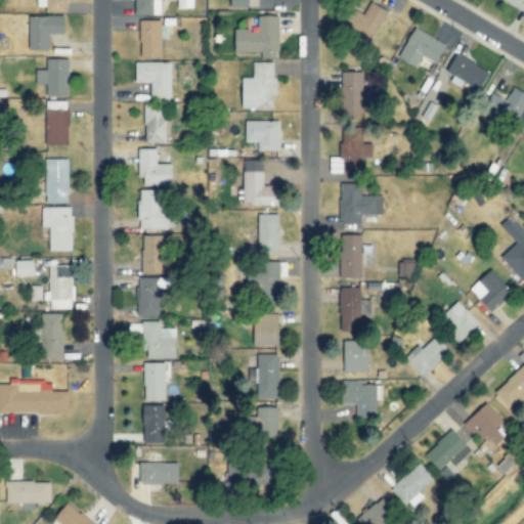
[(66,0),(37,0),(37,7),(45,7),(45,12),(67,12),(66,0)]
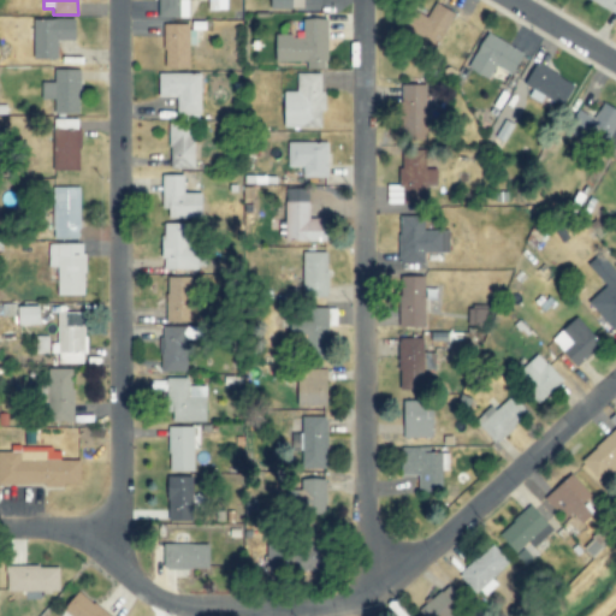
[(158,0),(158,17),(188,18),(188,0),(158,0)]
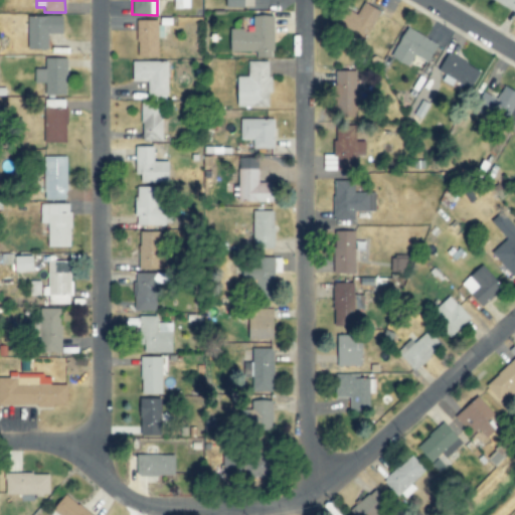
[(514,0),(490,0),(514,10),(514,0)]
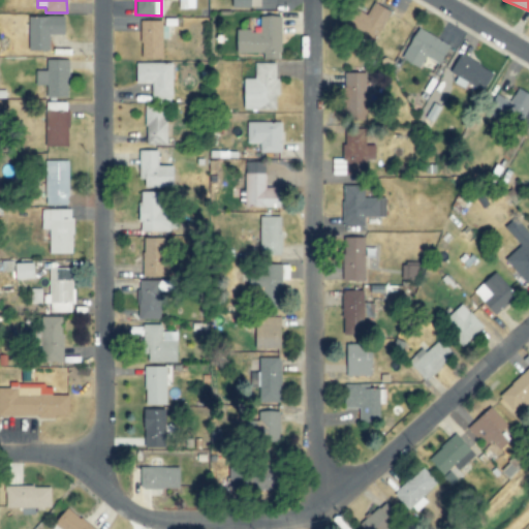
[(346,32),(380,39),(386,7),(369,4),(367,13),(351,9),(346,32)]
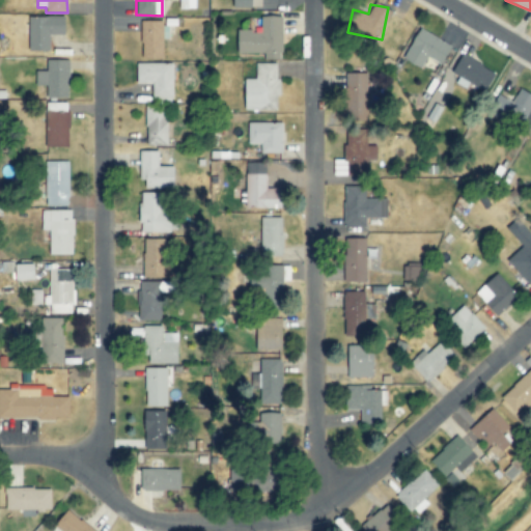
[(28,51),(49,51),(50,35),(65,35),(65,17),(29,17),(28,51)]
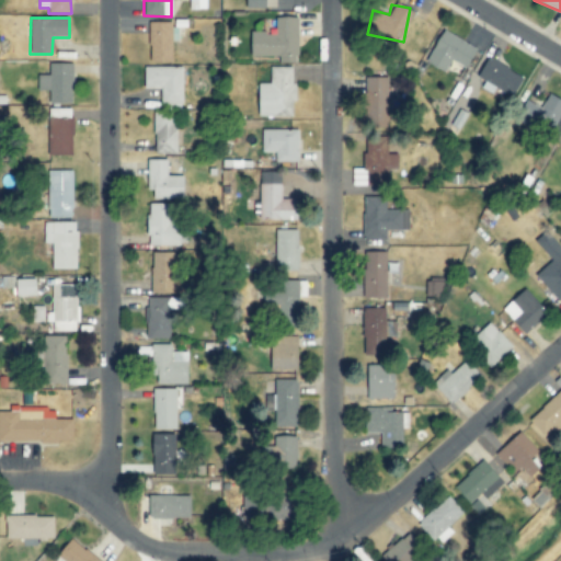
[(251,56),(279,56),(279,63),(298,63),(298,18),(276,18),(276,33),(251,32),(251,56)]
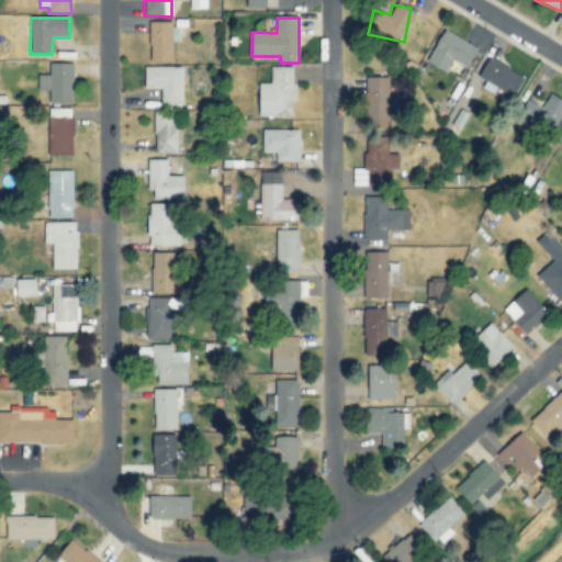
[(172,40),(176,40),(176,21),(149,21),(149,63),(172,63),(172,40)]
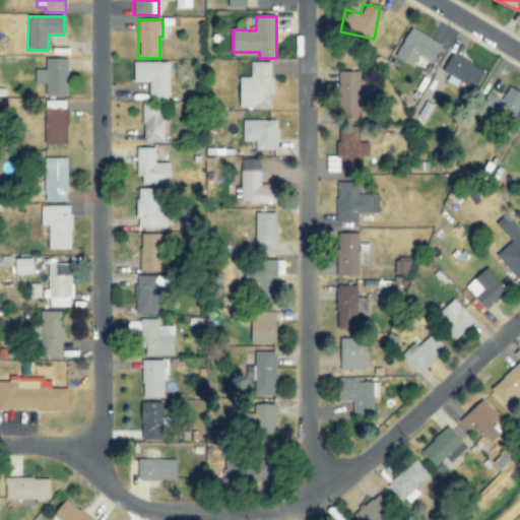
[(411,67),(418,56),(432,63),(442,45),(411,27),(394,58),(411,67)]
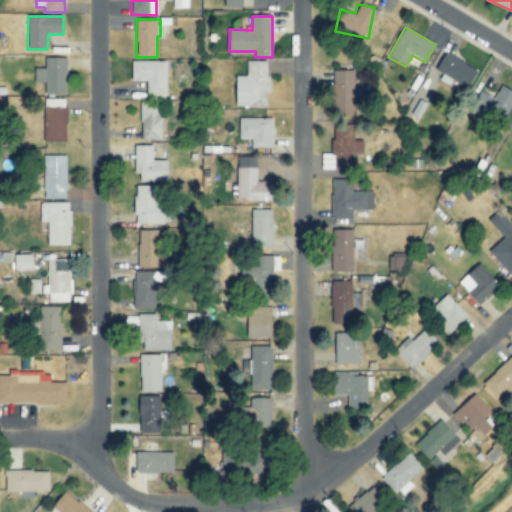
[(66,95),(66,58),(45,57),(45,68),(34,68),(34,82),(45,82),(45,94),(66,95)]
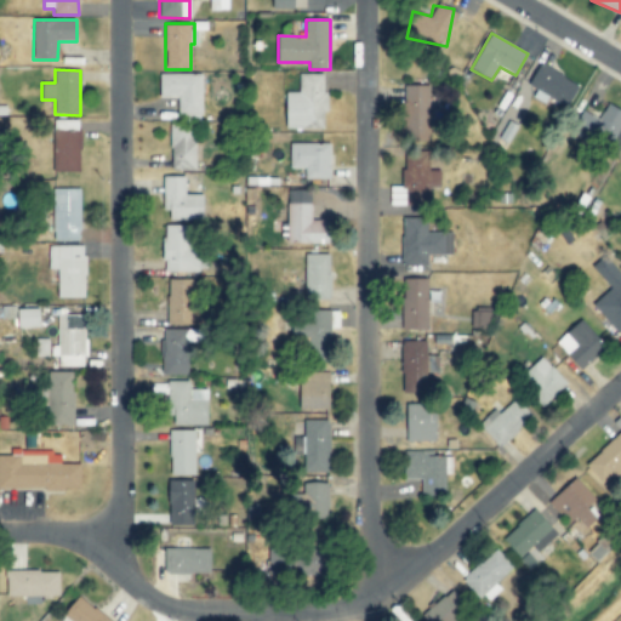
[(203,74),(159,73),(159,98),(178,98),(178,121),(201,121),(203,74)]
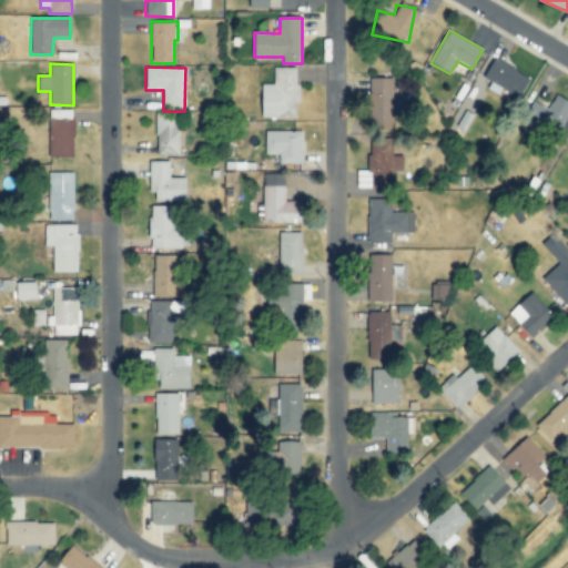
[(297,118),(297,68),(274,68),(274,84),(263,84),(263,118),(297,118)]
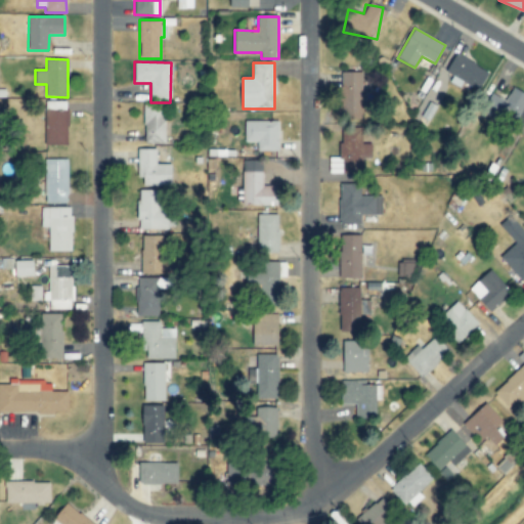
[(362,119),(362,72),(344,72),(343,118),(362,119)]
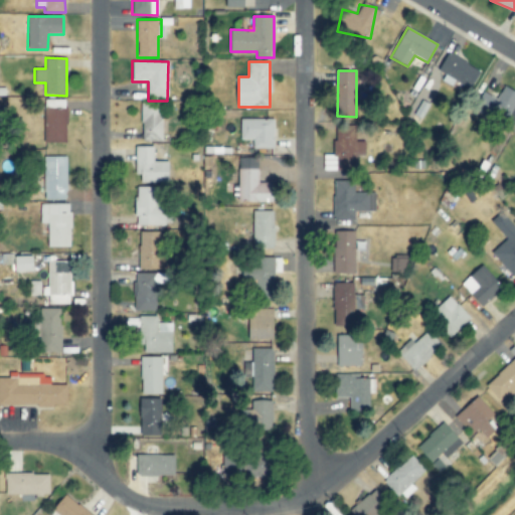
[(514,104),(514,91),(505,86),(497,100),(482,92),(473,107),(512,128),(514,123),(514,108),(514,107),(514,104)]
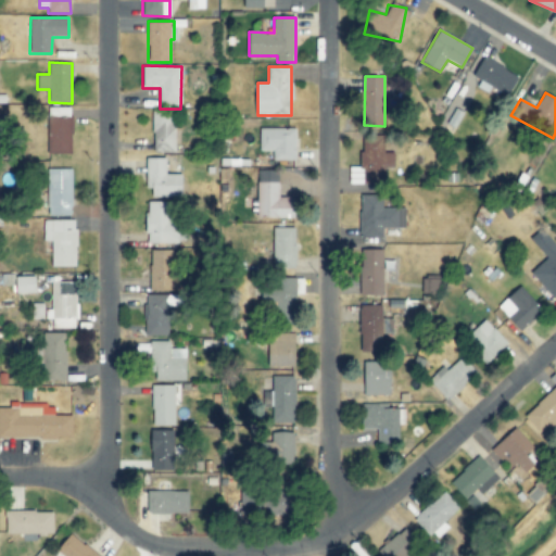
[(153,152),(175,152),(176,112),(153,112),(153,152)]
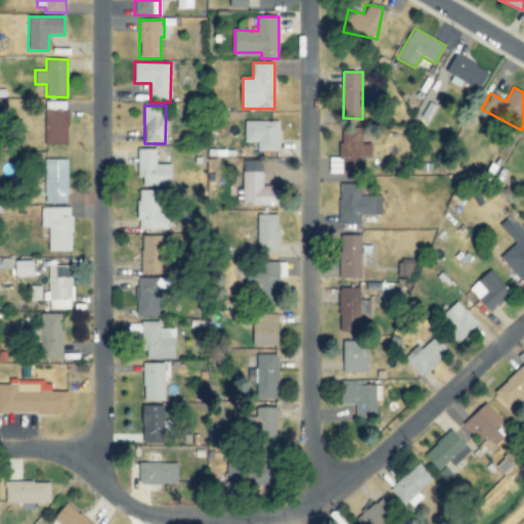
[(68,145),(68,111),(45,111),(44,144),(68,145)]
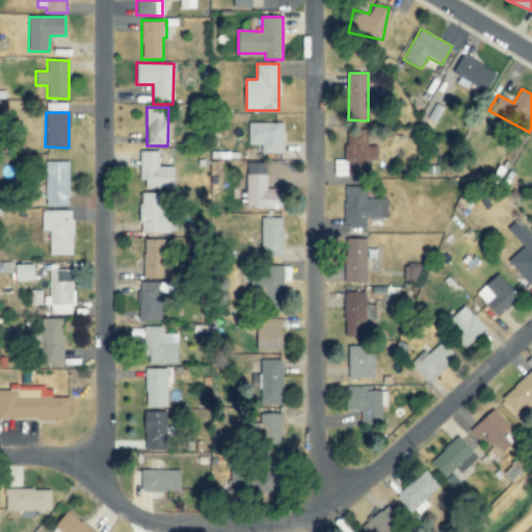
[(283,123),(248,124),(248,144),(260,144),(260,154),(284,153),(283,123)]
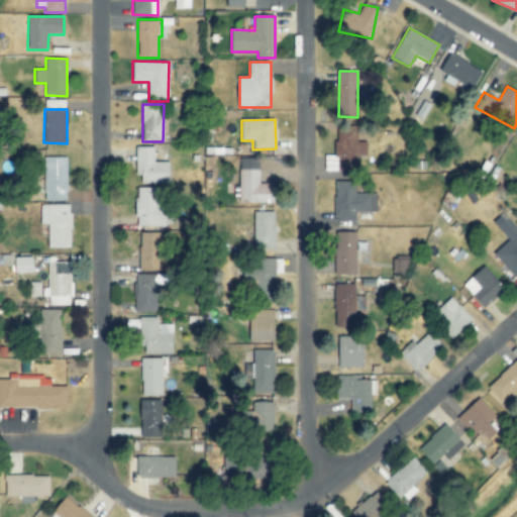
[(326,172),(357,171),(356,127),(335,128),(336,154),(326,156),(326,172)]
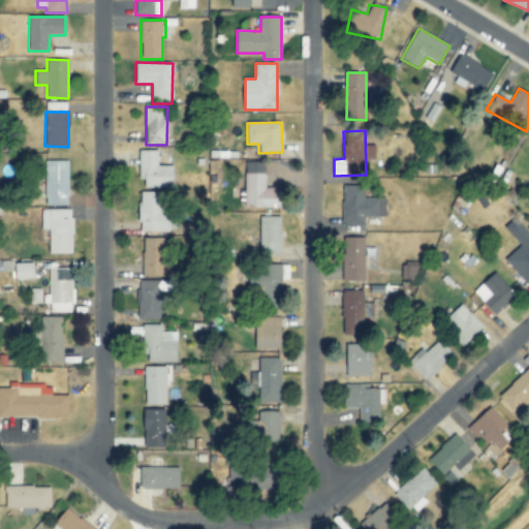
[(158,151),(139,150),(138,179),(145,179),(145,187),(173,187),(173,166),(158,165),(158,151)]
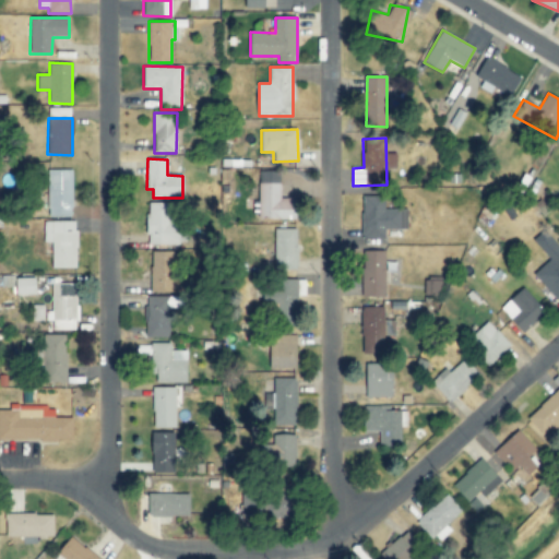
[(72,169),(48,169),(48,217),(72,216),(72,169)]
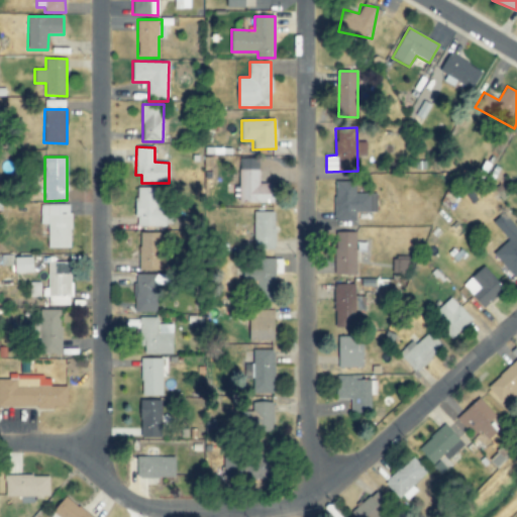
[(274,203),(275,184),(259,183),(260,159),(239,158),(238,202),(274,203)]
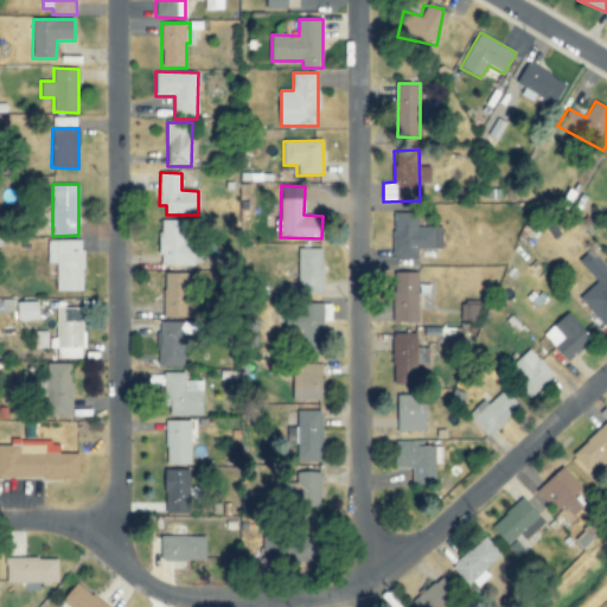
[(417,250),(441,249),(441,227),(419,227),(417,212),(394,213),(395,259),(417,259),(417,250)]
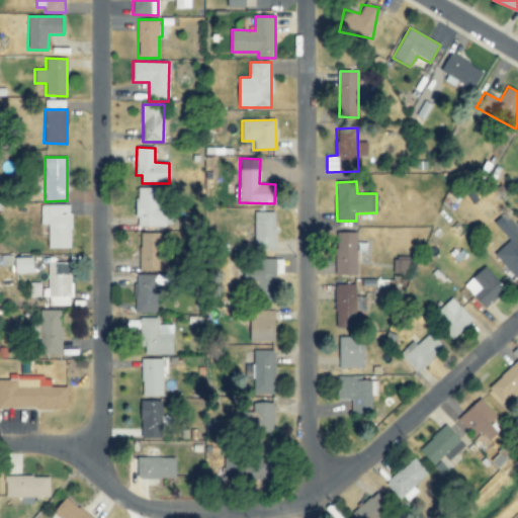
[(137,227),(166,228),(167,206),(158,206),(158,187),(137,187),(137,227)]
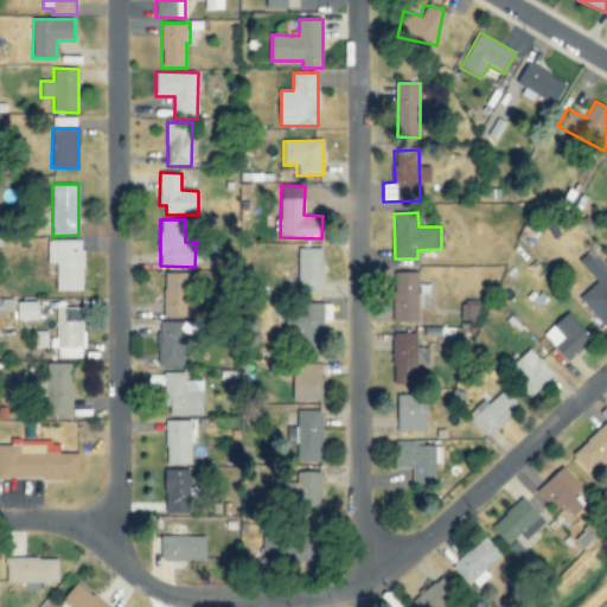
[(57,292),(83,291),(83,240),(49,241),(49,263),(56,263),(57,292)]
